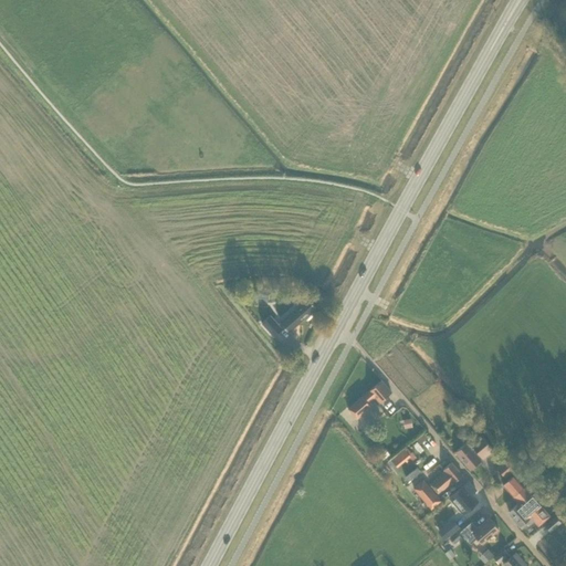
[(270,289),(257,287),(255,296),(269,297),(270,289)]
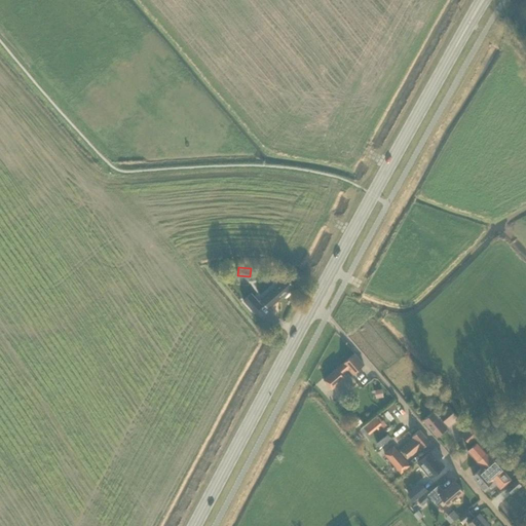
[(297,282),(292,275),(288,279),(286,277),(261,300),(268,308),(293,286),(297,282)]
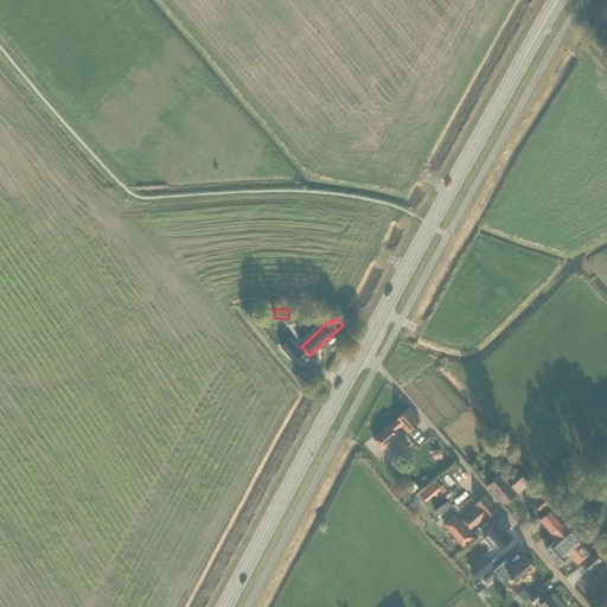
[(294,360),(302,353),(289,338),(281,346),(294,360)]
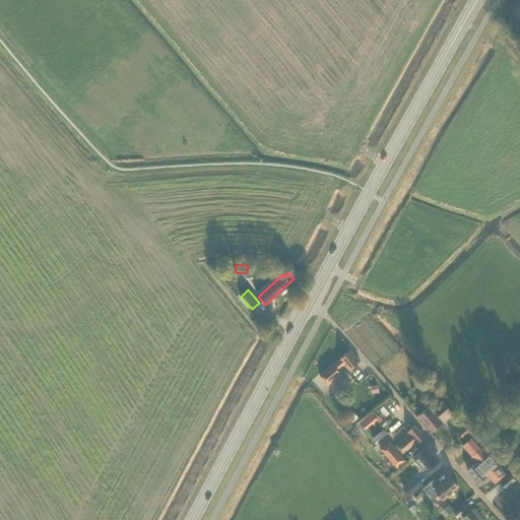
[(360,361),(350,349),(341,356),(342,358),(339,360),(338,359),(319,376),(327,385),(340,374),(337,371),(342,367),(346,372),(351,368),(360,361)]
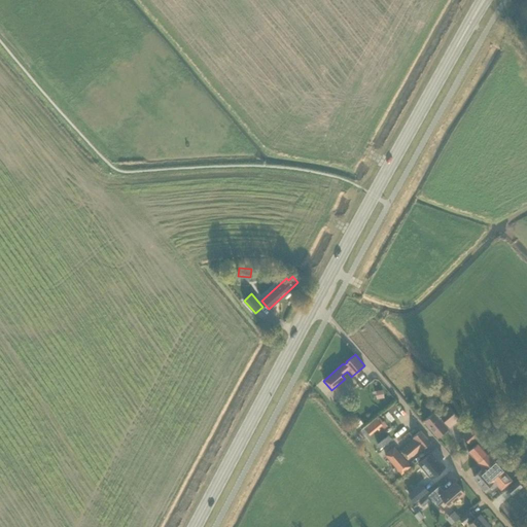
[(377,398),(384,397),(382,389),(376,391),(377,398)]
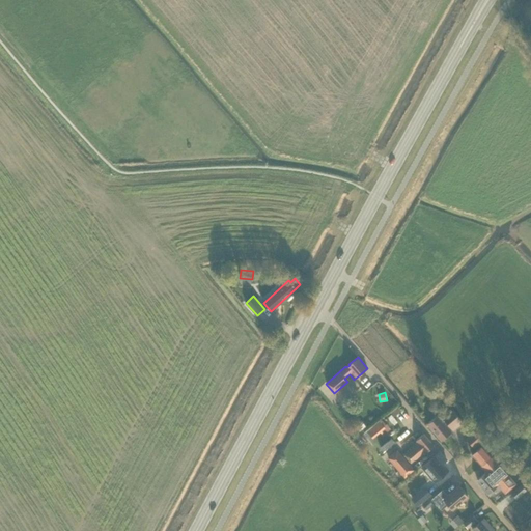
[(463,422),(450,408),(439,418),(437,416),(426,424),(441,441),(451,432),(449,430),(451,429),(452,430),(463,422)]
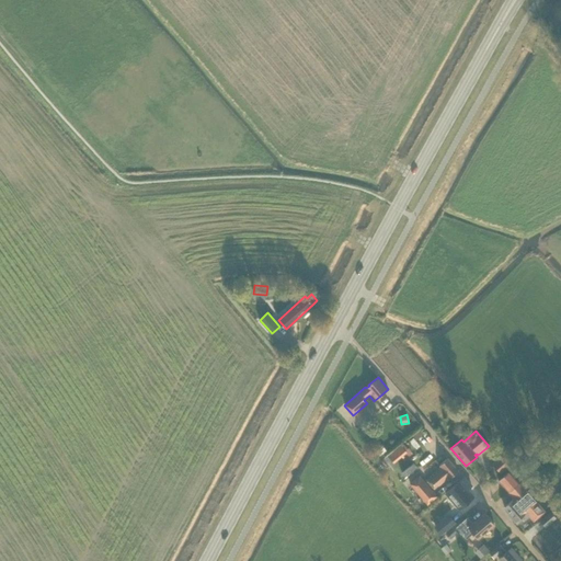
[(388,453),(395,461),(411,448),(404,439),(388,453)]
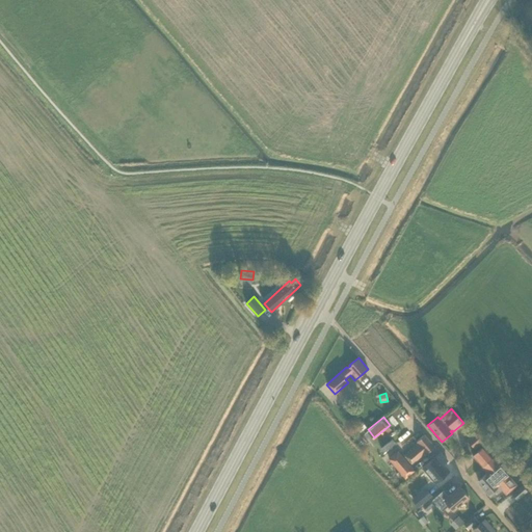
[(474,449),(483,442),(475,432),(467,441),(474,449)]
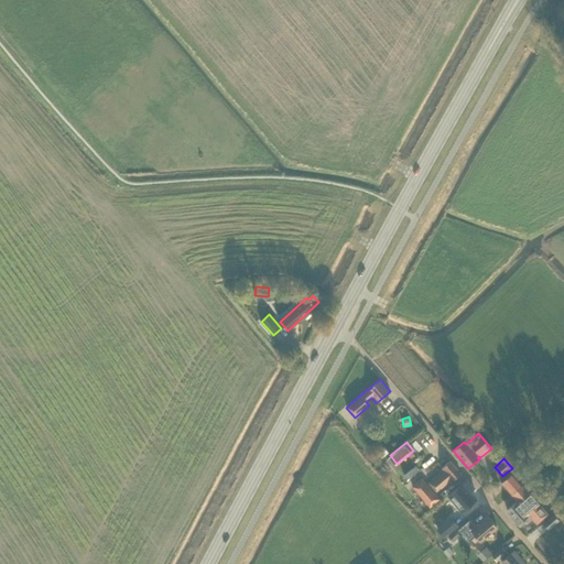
[(436,491),(448,480),(449,483),(461,474),(449,461),(442,468),(443,469),(429,483),(434,489),(436,491)]
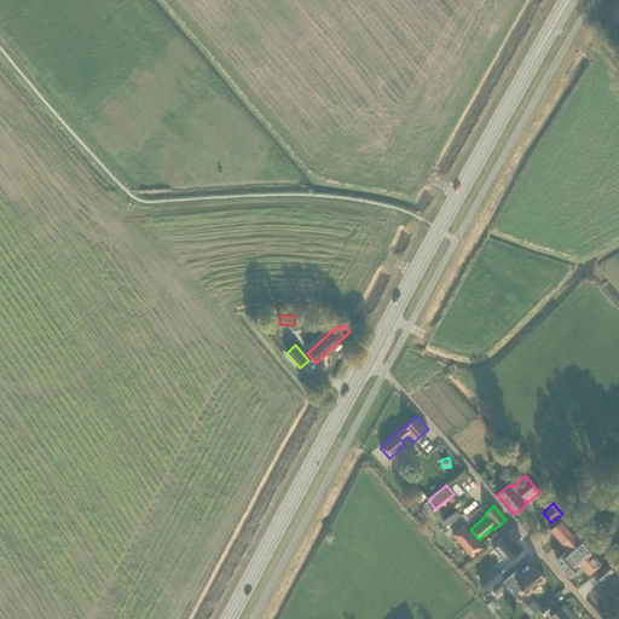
[(589,576),(601,565),(562,520),(549,531),(567,550),(557,559),(560,561),(557,563),(568,576),(570,578),(576,572),(578,573),(583,570),(589,576)]
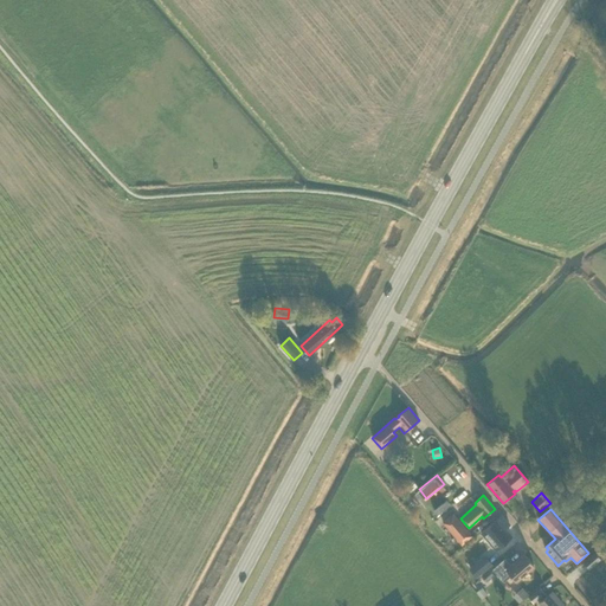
[(462,545),(471,536),(464,528),(464,527),(452,514),(443,522),(455,536),(462,545)]
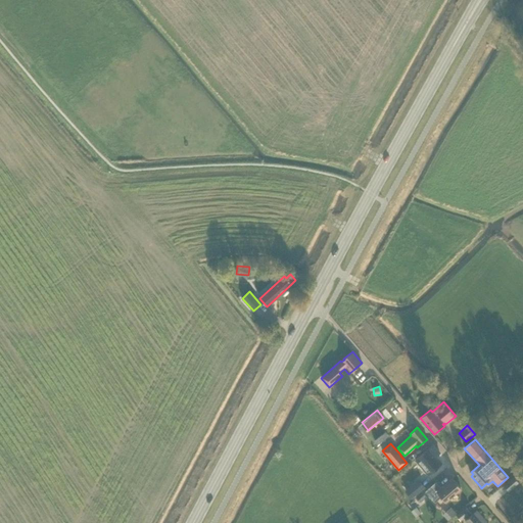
[(445,460),(433,444),(428,448),(430,449),(421,458),(420,456),(417,458),(419,460),(422,458),(432,471),(436,475),(445,468),(441,463),(445,460)]
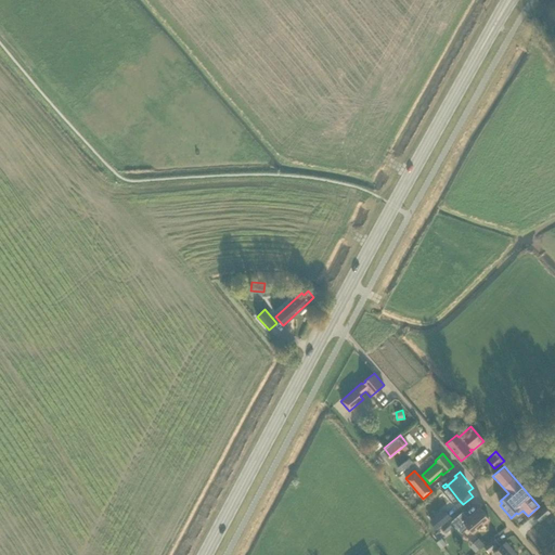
[(544,506),(533,516),(539,521),(551,513),(544,506)]
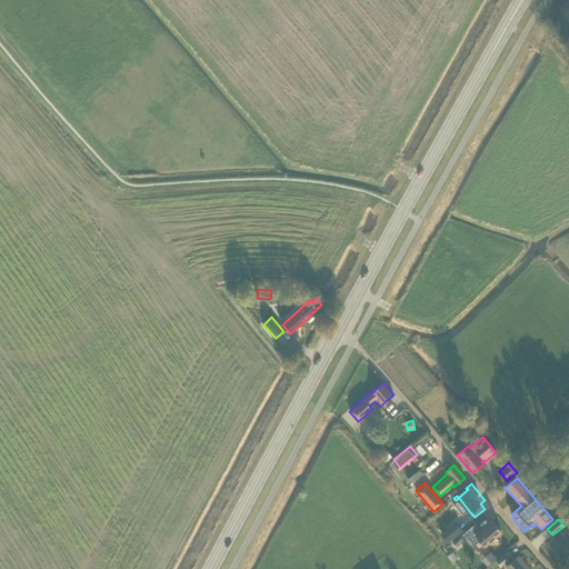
[(501,532),(491,521),(479,531),(473,525),(462,535),(472,547),(480,540),(485,547),(501,532)]
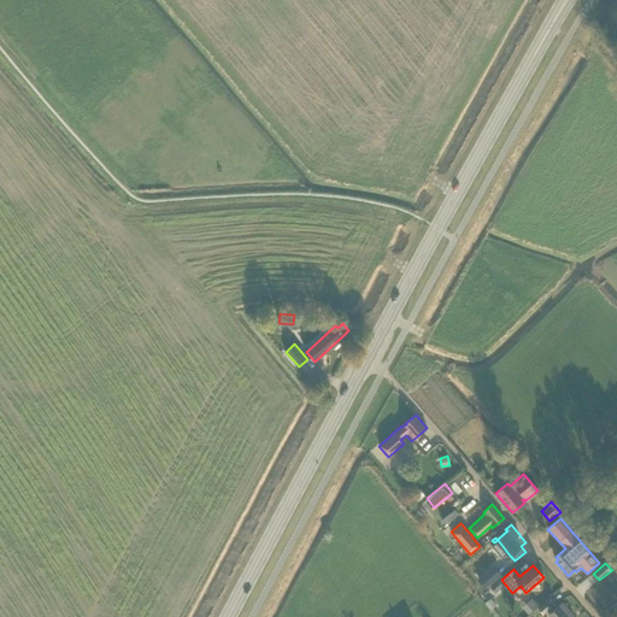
[(493,566),(479,579),(486,587),(500,575),(493,566)]
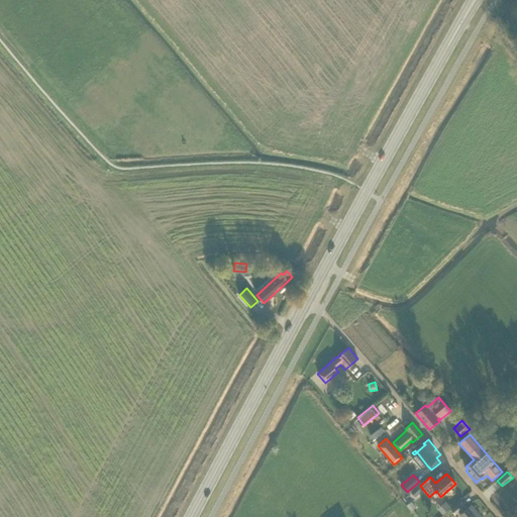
[(415,497),(421,492),(416,486),(410,492),(415,497)]
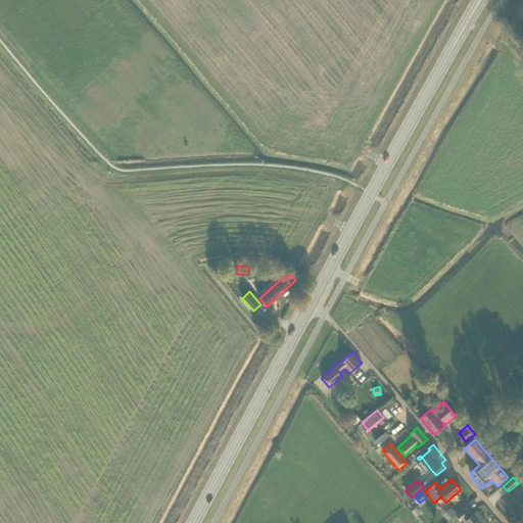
[(416,517),(421,513),(416,507),(411,511),(416,517)]
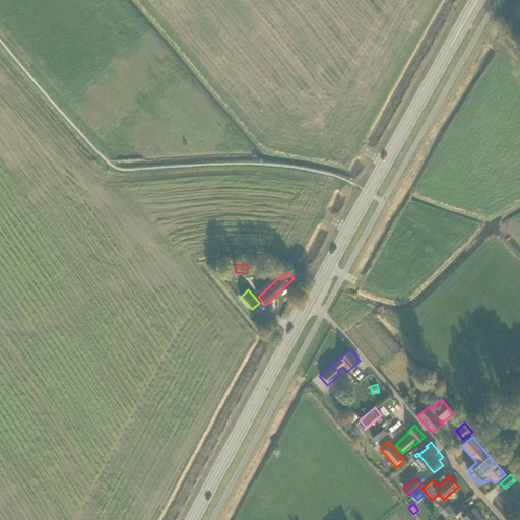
[(458,518),(468,510),(463,504),(453,512),(458,518)]
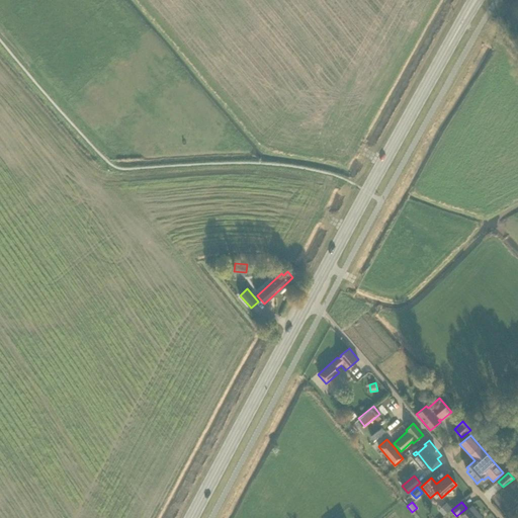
[(460,516),(461,517),(479,517),(481,517),(471,506),(460,516)]
